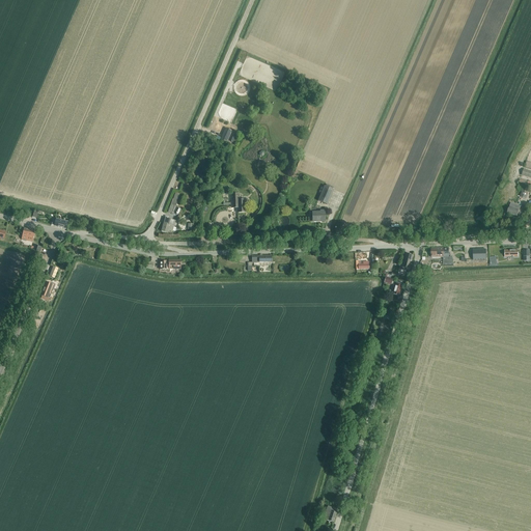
[(226,129),(221,140),(226,142),(231,131),(226,129)]
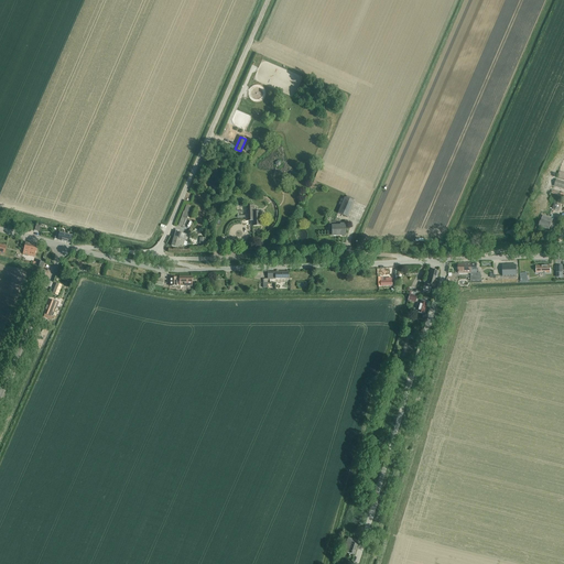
[(563,182),(556,180),(554,186),(563,190),(563,182)]
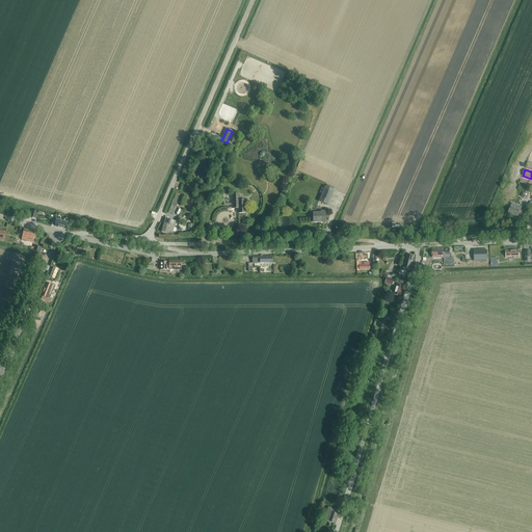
[(325,187),(319,202),(327,206),(335,190),(325,187)]
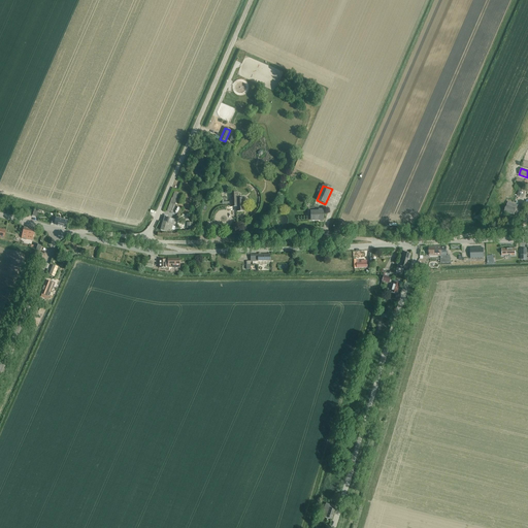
[(171,212),(174,205),(177,206),(179,199),(177,198),(179,193),(174,192),(172,198),(170,203),(169,203),(167,211),(171,212)]
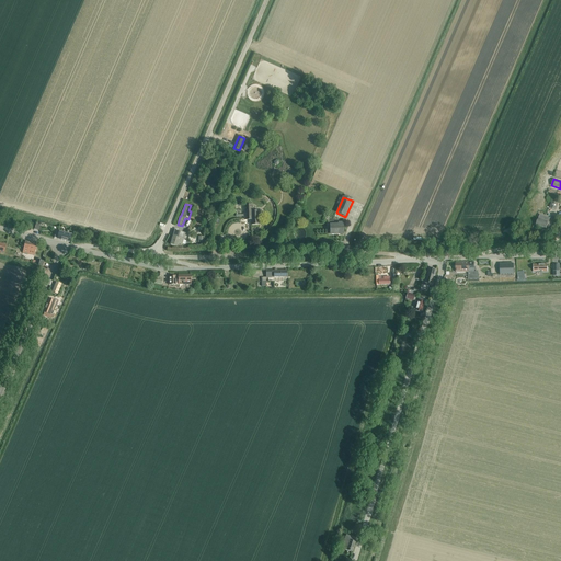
[(253,205),(243,205),(244,220),(250,220),(250,226),(252,226),(261,225),(260,220),(261,220),(260,212),(253,212),(253,205)]
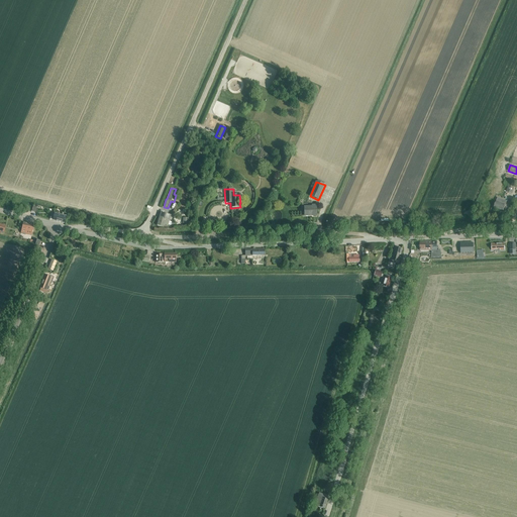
[(494,207),(495,208),(503,211),(507,202),(502,200),(497,198),(494,207)]
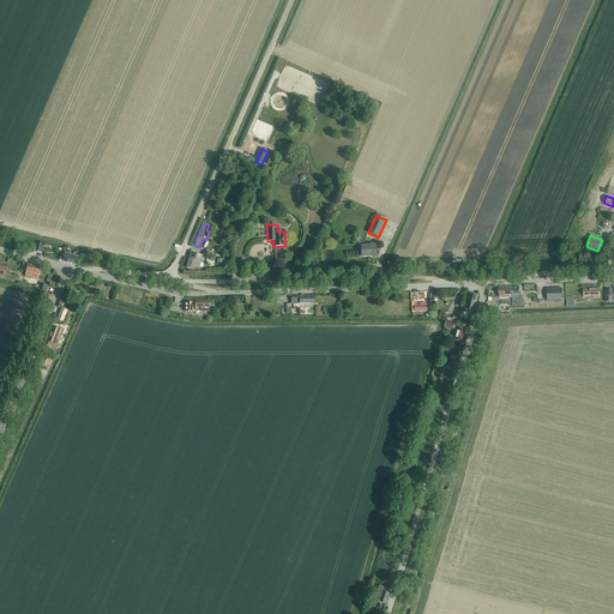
[(361,246),(362,257),(375,257),(375,245),(371,245),(371,246),(361,246)]
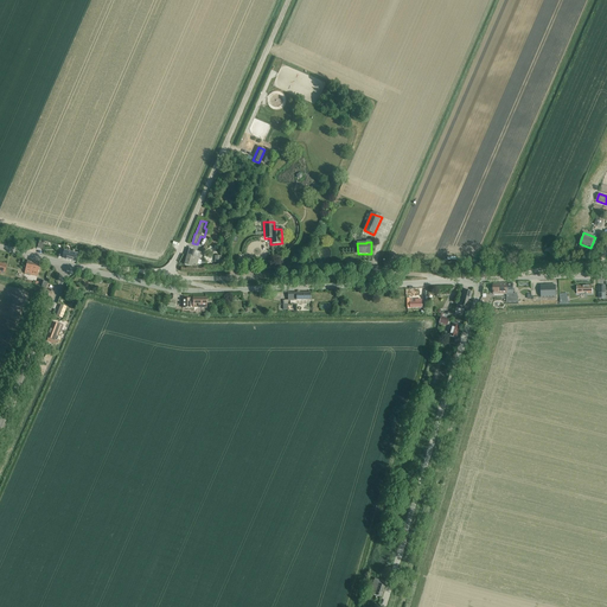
[(61,253),(59,259),(63,259),(75,262),(77,254),(64,251),(62,250),(61,253)]
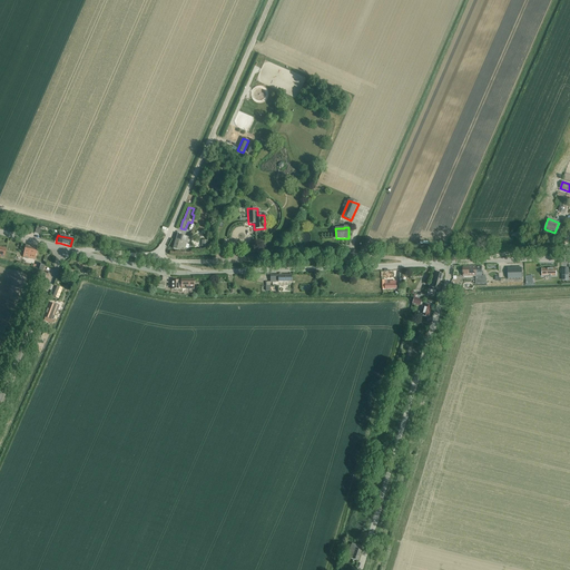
[(174,249),(179,251),(180,248),(185,249),(188,238),(178,235),(174,249)]
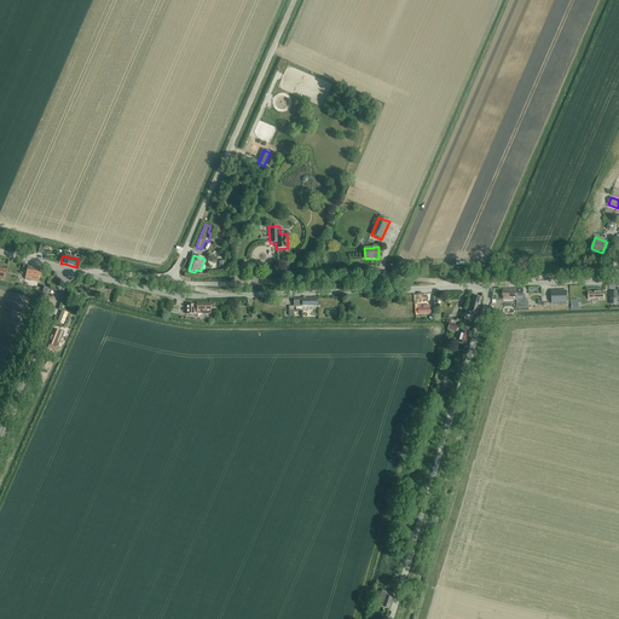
[(28,267),(25,277),(25,279),(38,282),(41,268),(34,266),(34,268),(28,267)]
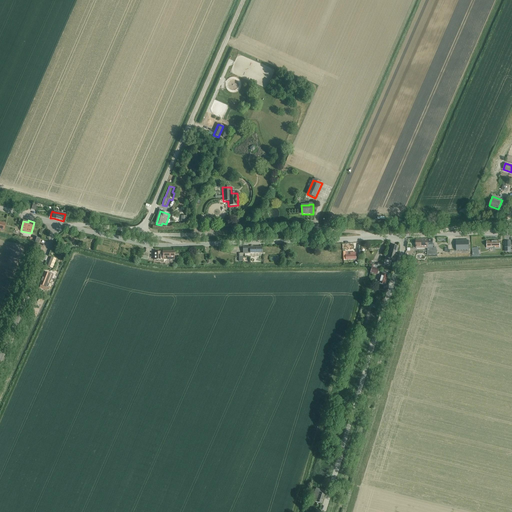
[(424,239),(416,240),(416,248),(425,248),(428,248),(428,239),(424,239)]
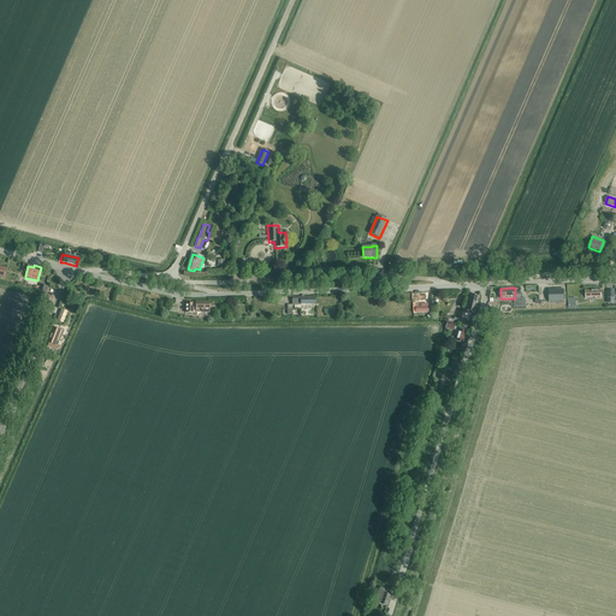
[(521,288),(515,288),(515,298),(515,301),(515,302),(515,307),(526,307),(526,302),(526,298),(521,298),(521,296),(522,296),(522,294),(521,294),(521,288)]
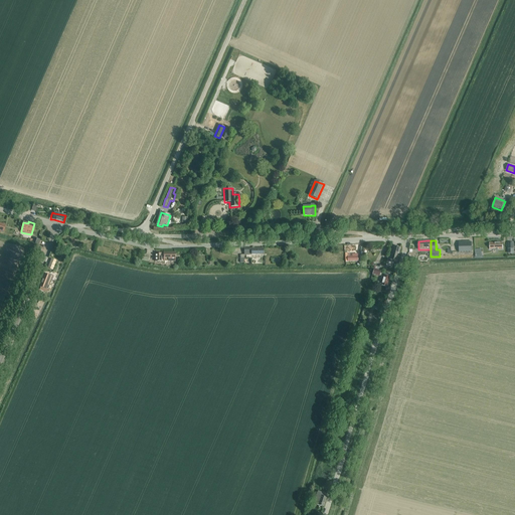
[(459,252),(462,252),(472,252),(472,242),(459,242),(459,252)]
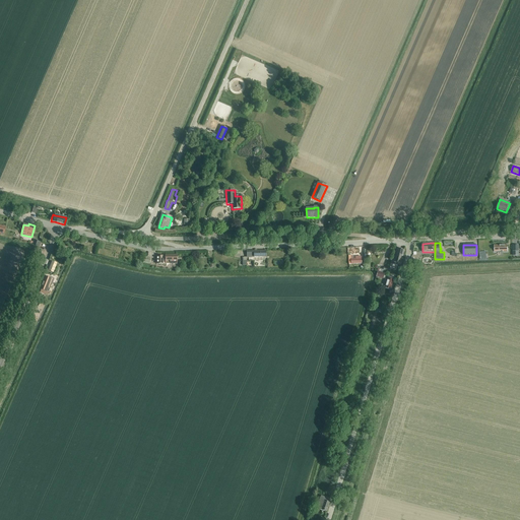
[(397,249),(393,264),(397,265),(398,263),(401,264),(404,251),(397,249)]
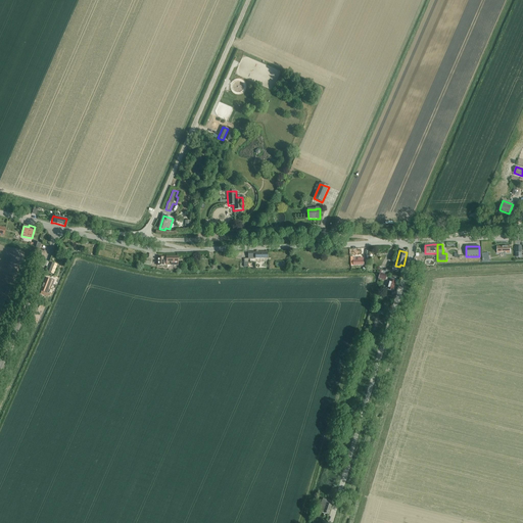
[(158,266),(168,266),(178,266),(178,256),(168,257),(165,257),(158,257),(158,266)]
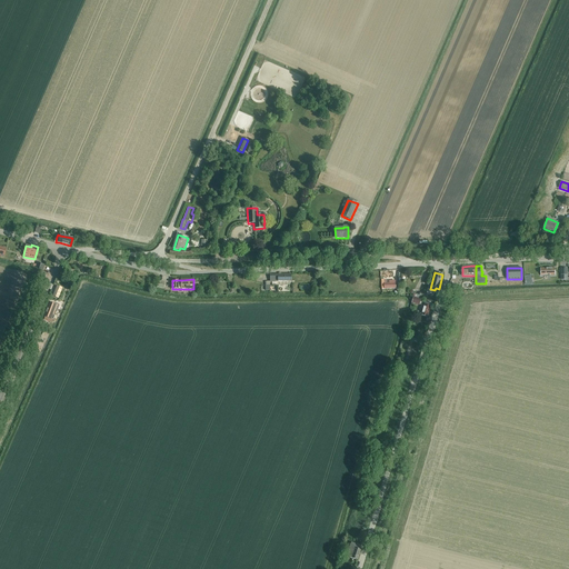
[(381,280),(381,282),(382,289),(383,289),(385,289),(396,289),(398,289),(398,281),(396,281),(395,281),(393,281),(391,281),(390,282),(389,282),(389,283),(386,283),(386,280),(381,280)]
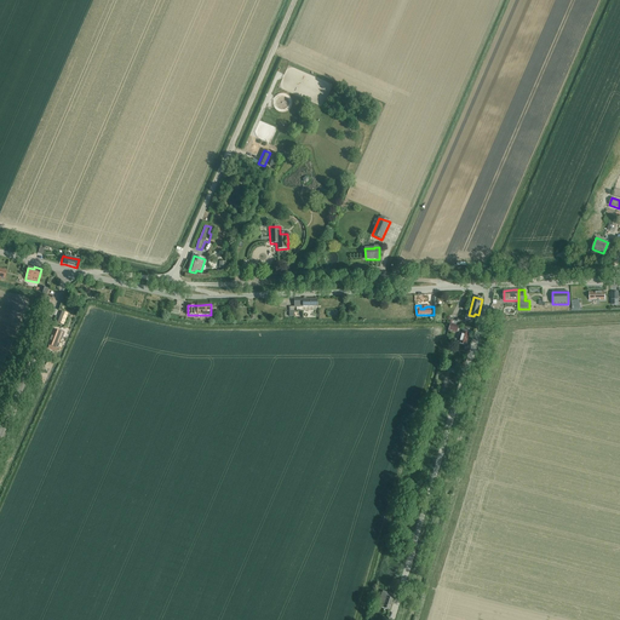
[(62,313),(58,323),(63,326),(68,315),(62,313)]
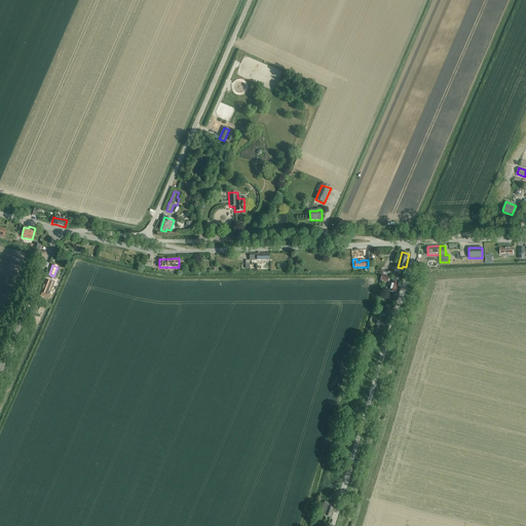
[(392,282),(389,292),(395,294),(398,283),(399,280),(398,280),(392,278),(392,282)]
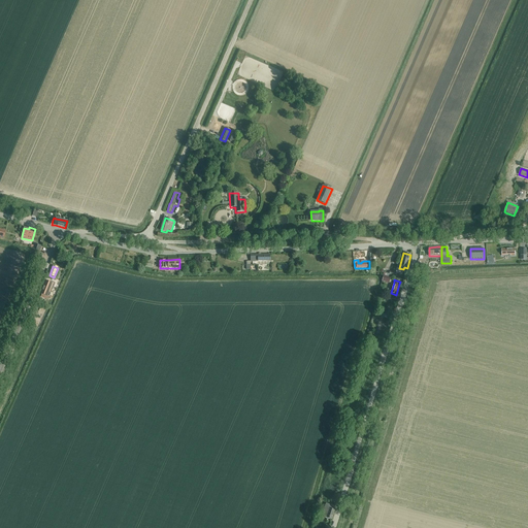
[(41,294),(50,297),(51,294),(51,293),(50,293),(52,288),(53,289),(55,283),(52,282),(52,283),(45,281),(41,294)]
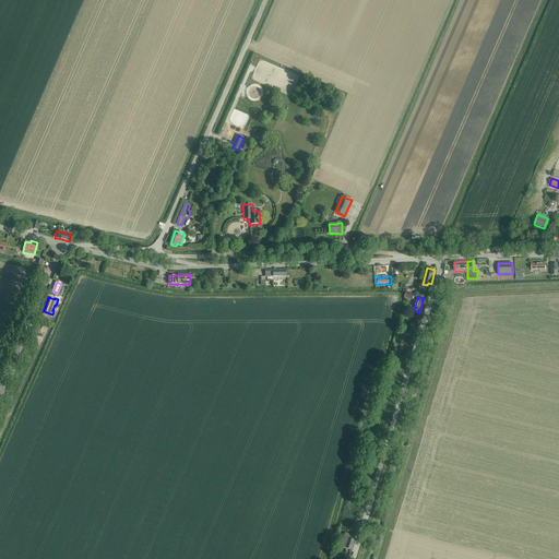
[(341,547),(352,550),(354,540),(355,536),(345,533),(341,547)]
